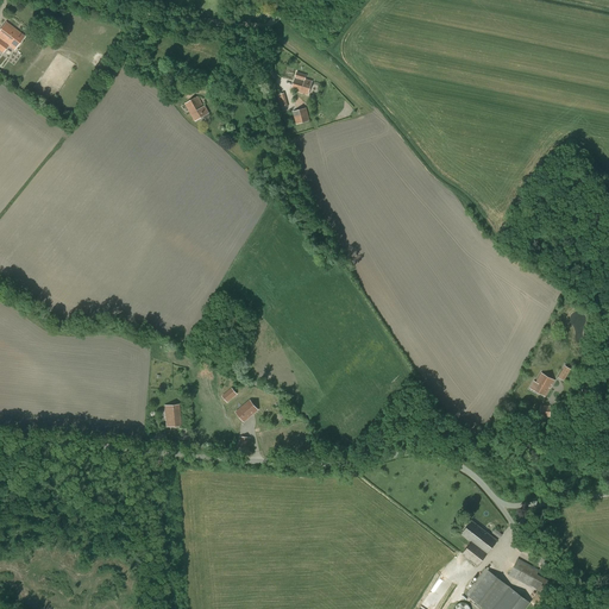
[(0,30),(0,50),(2,54),(8,45),(14,50),(25,37),(6,23),(0,30)]
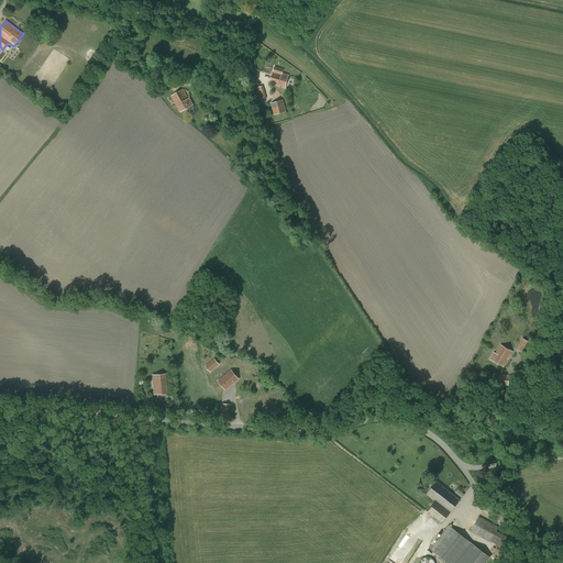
[(269,84),(285,88),(288,76),(283,74),(284,70),(274,67),(269,84)]
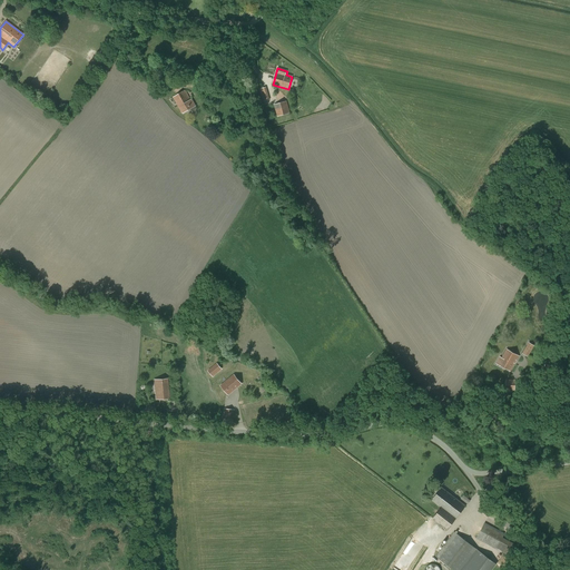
[(158,72),(153,84),(166,88),(173,76),(166,72),(165,75),(158,72)]
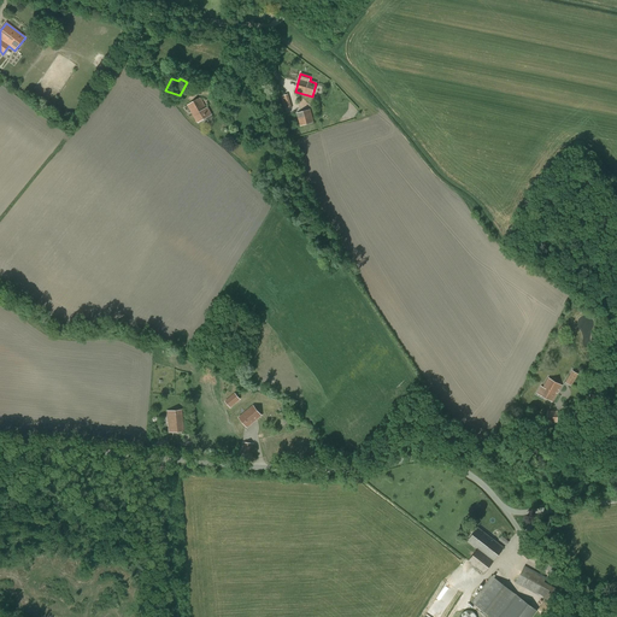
[(281,97),(286,110),(293,107),(289,93),(281,97)]
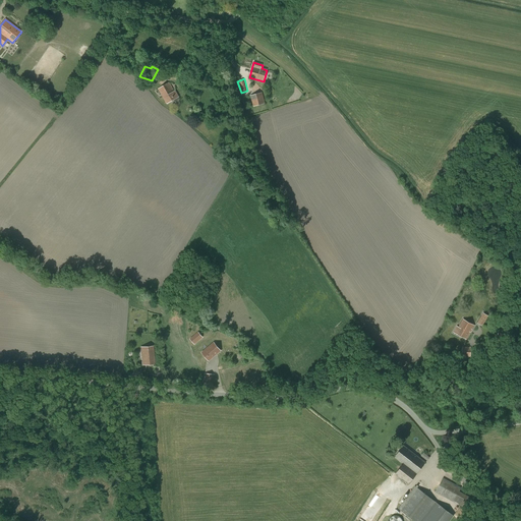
[(169,82),(158,89),(167,104),(178,97),(175,91),(173,92),(169,82)]
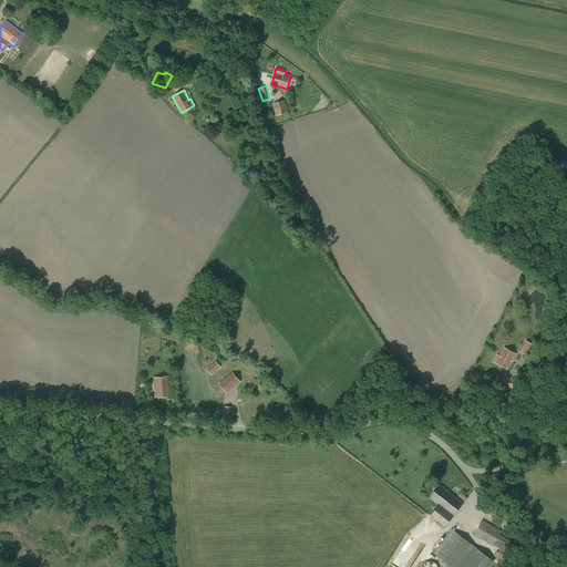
[(285,101),(272,104),(276,116),(288,113),(285,101)]
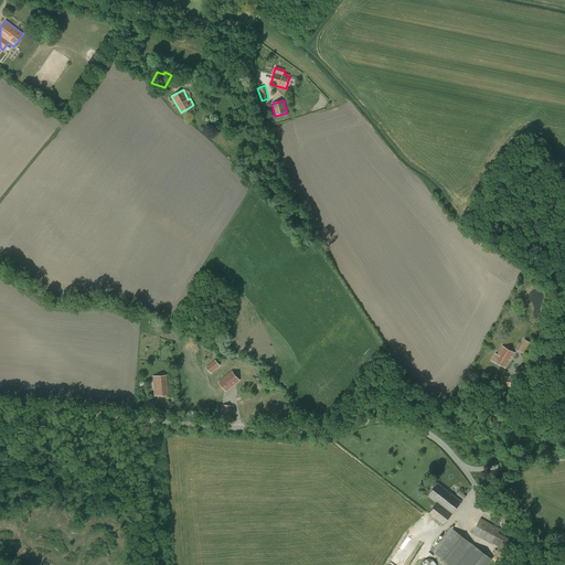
[(526,347),(528,344),(524,342),(523,344),(521,343),(518,351),(523,353),(528,347),(526,347)]
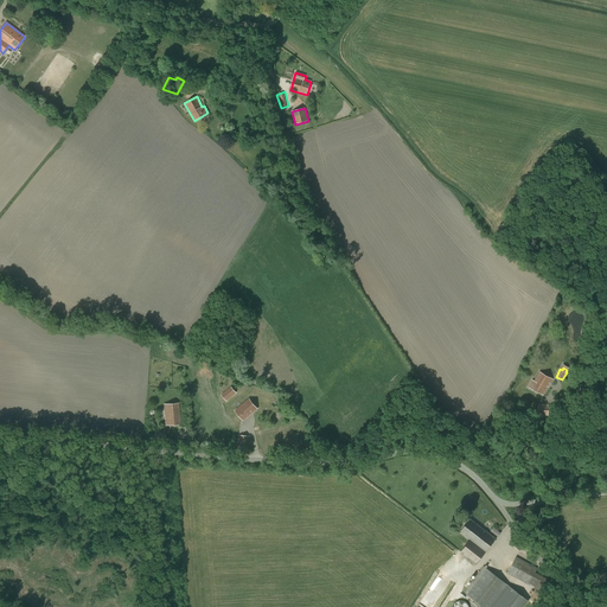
[(528,387),(543,396),(553,379),(540,372),(534,381),(532,381),(528,387)]
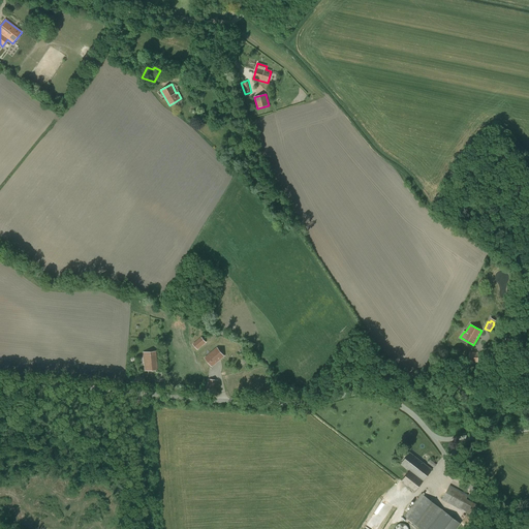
[(192,344),(197,349),(206,342),(201,337),(192,344)]
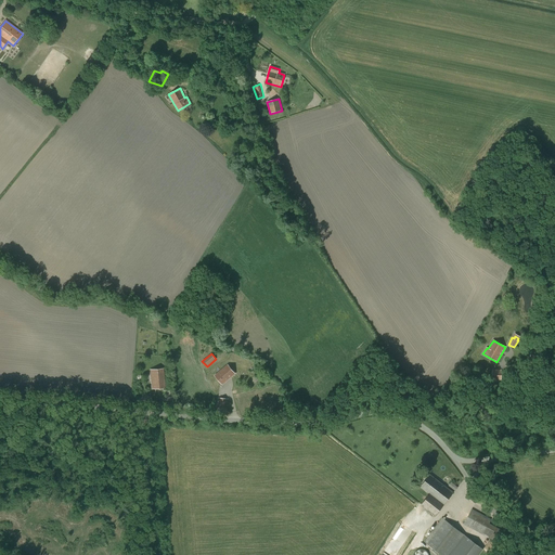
[(529,361),(538,364),(541,357),(531,355),(529,361)]
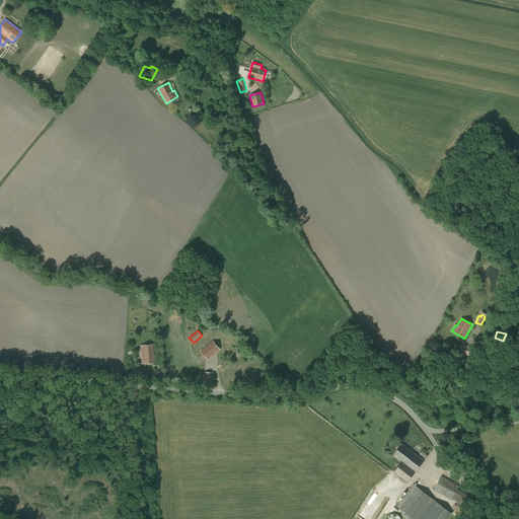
[(201,351),(208,359),(220,350),(213,342),(201,351)]
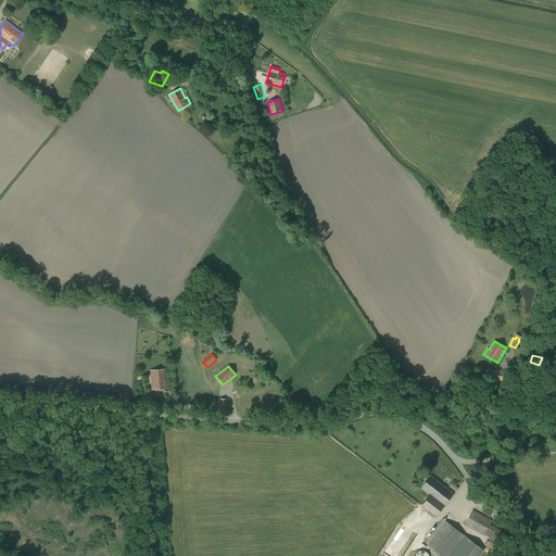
[(150,370),(152,390),(165,389),(163,369),(150,370)]
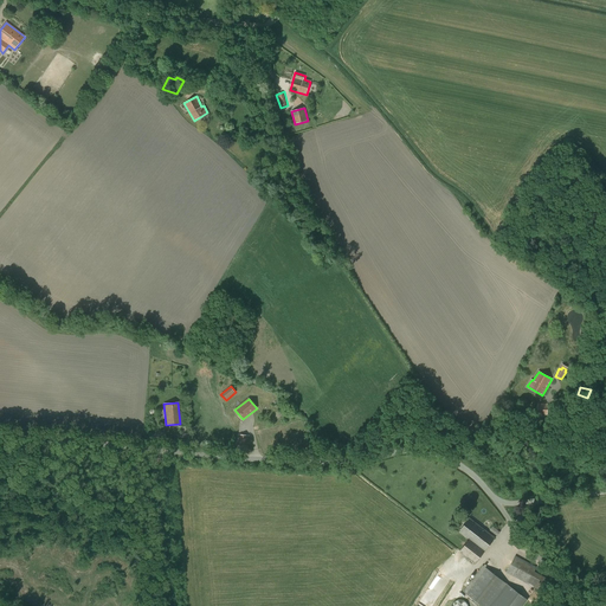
[(547,404),(537,404),(537,416),(548,416),(547,404)]
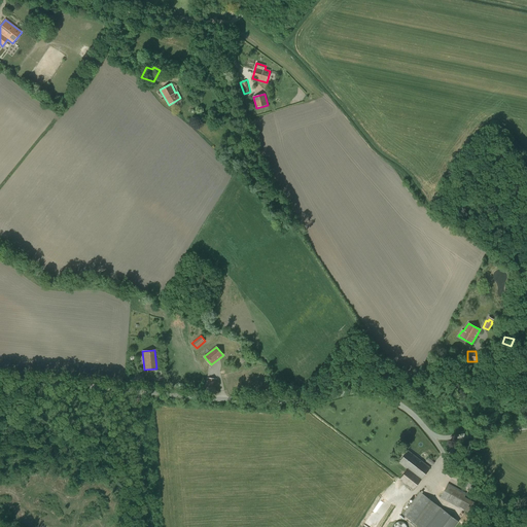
[(144,382),(144,376),(128,375),(127,385),(144,385),(144,382)]
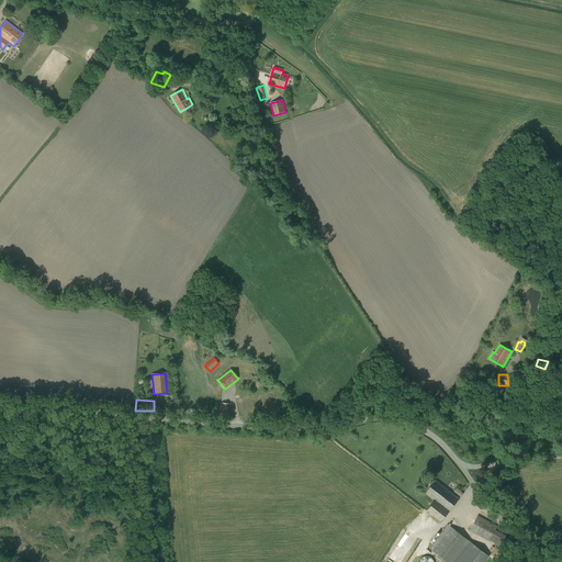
[(221,403),(218,417),(229,418),(232,404),(221,403)]
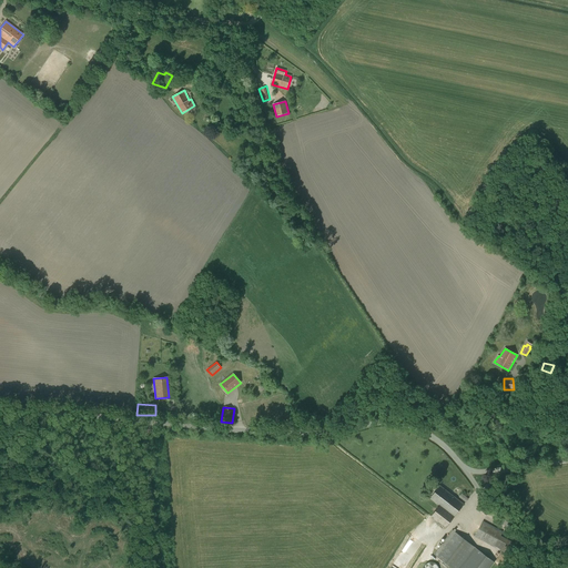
[(439,486),(430,498),(439,505),(430,517),(446,528),(464,505),(439,486)]
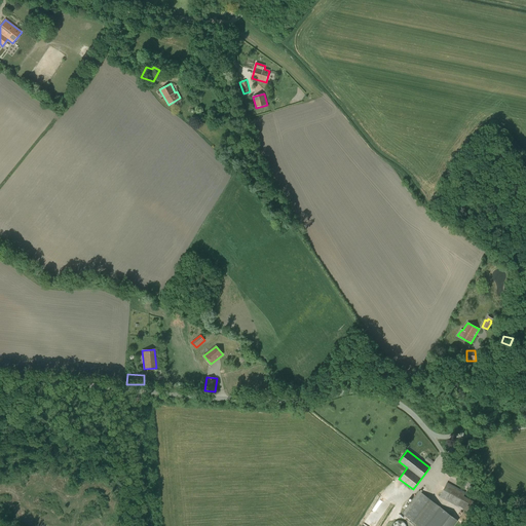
[(434,462),(427,457),(425,460),(431,465),(434,462)]
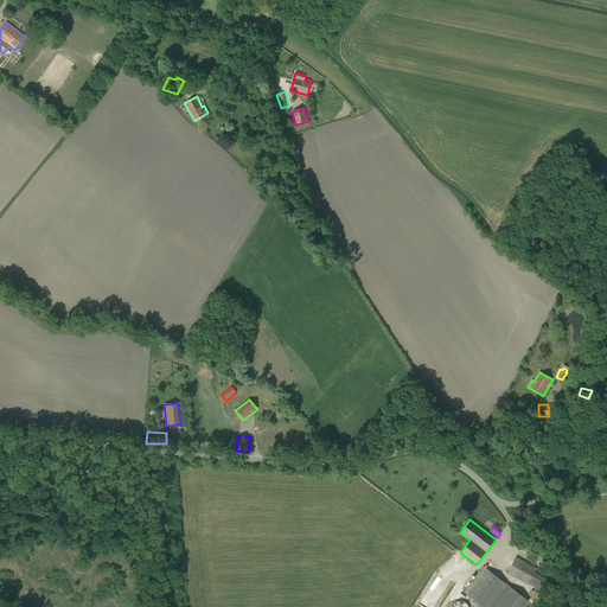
[(529,585),(528,586),(542,593),(549,580),(535,573),(537,568),(516,557),(508,574),(529,585)]
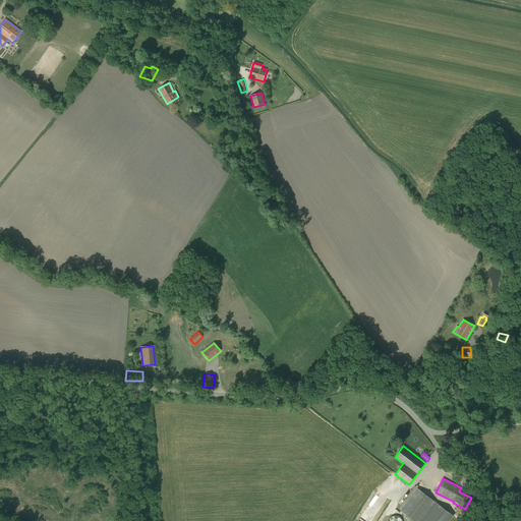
[(439,504),(432,499),(415,486),(406,498),(398,509),(414,520),(449,520),(454,516),(453,515),(439,504)]
